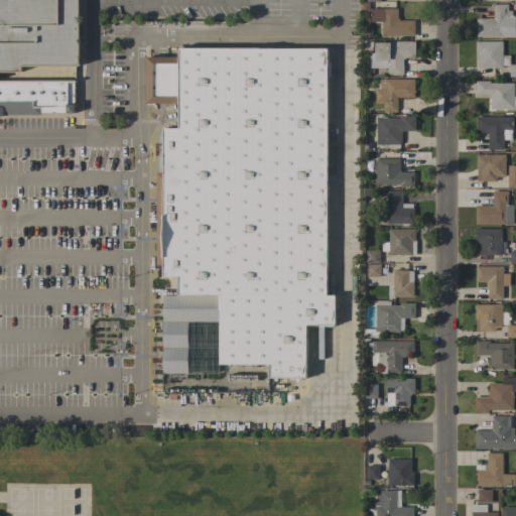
[(0,0),(80,0),(81,66),(22,67),(22,72),(0,72),(0,81),(75,81),(75,113),(40,114),(40,115),(0,115),(0,0)]
